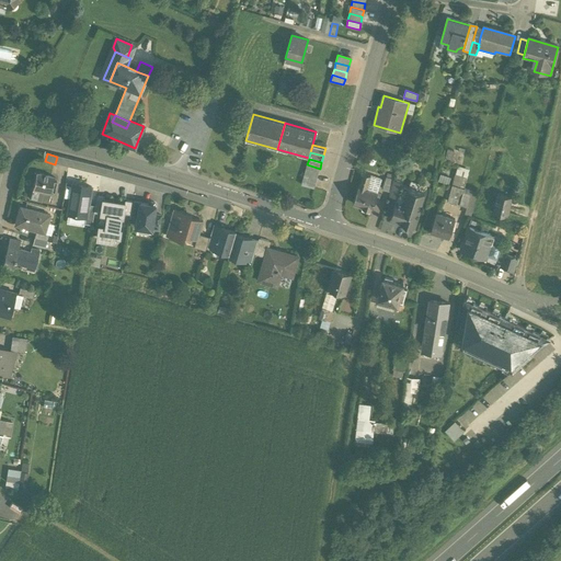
[(320,169),(307,164),(305,171),(318,174),(320,169)]
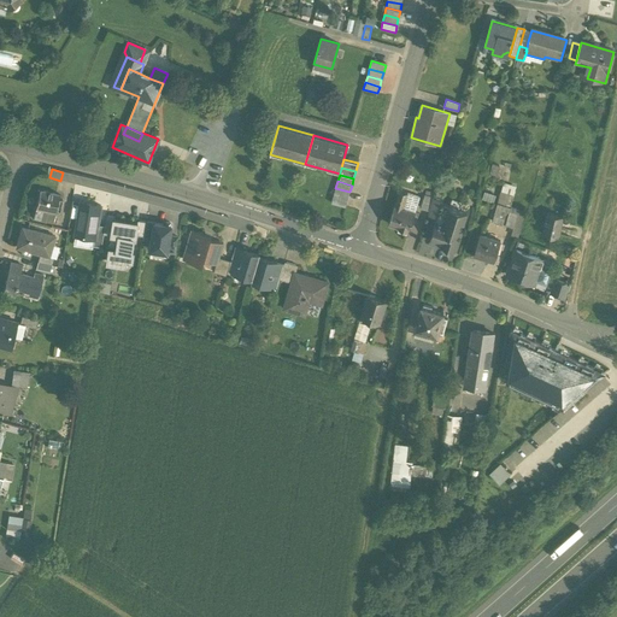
[(493,222),(505,225),(509,211),(517,187),(505,183),(493,222)]
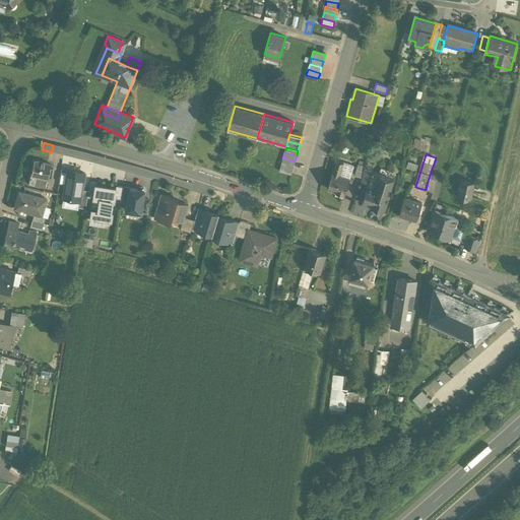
[(295,161),(282,158),(281,165),(293,168),(295,161)]
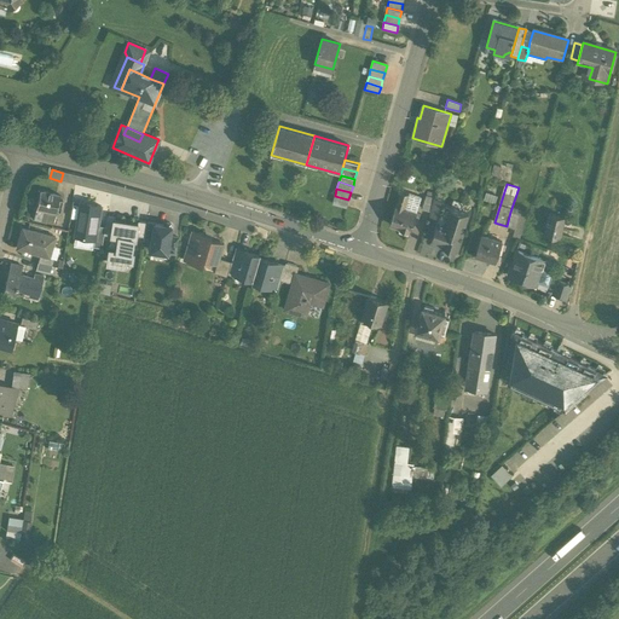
[(59,195),(40,190),(35,208),(55,212),(56,210),(59,212),(62,200),(58,200),(59,195)]
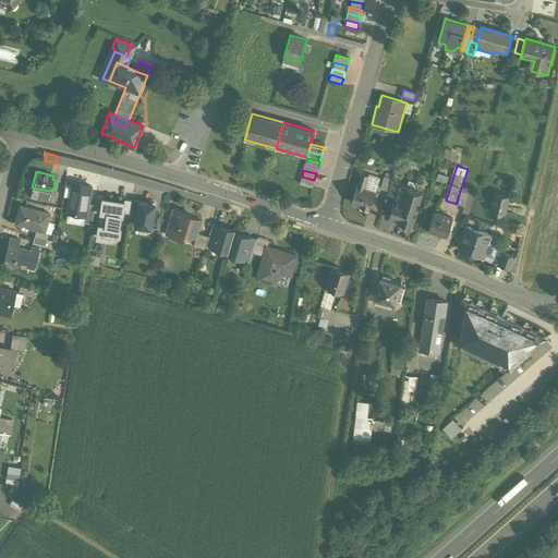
[(368,174),(361,172),(356,186),(364,189),(368,174)]
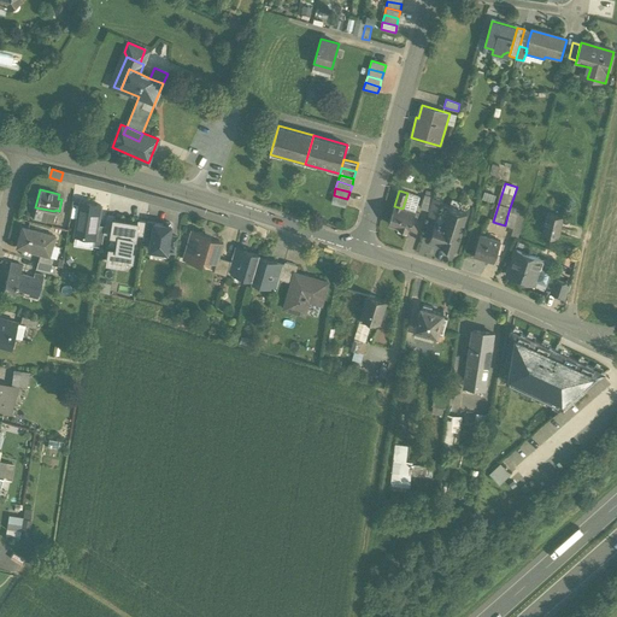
[(419,198),(407,193),(403,209),(415,212),(419,198)]
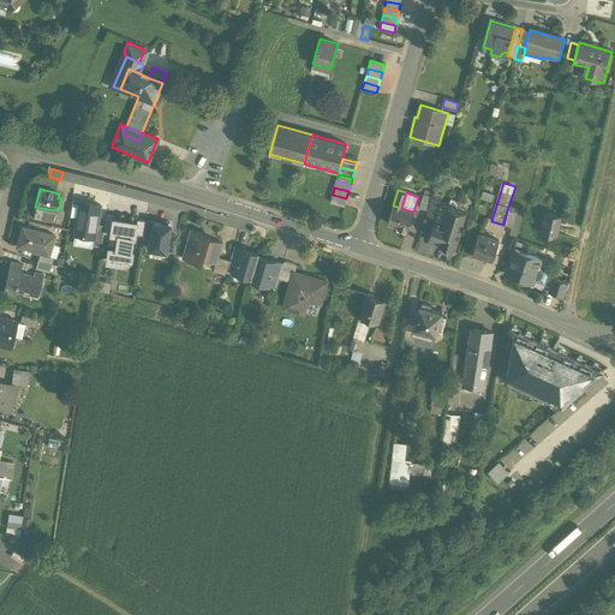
[(346,198),(333,195),(330,202),(345,207),(346,198)]
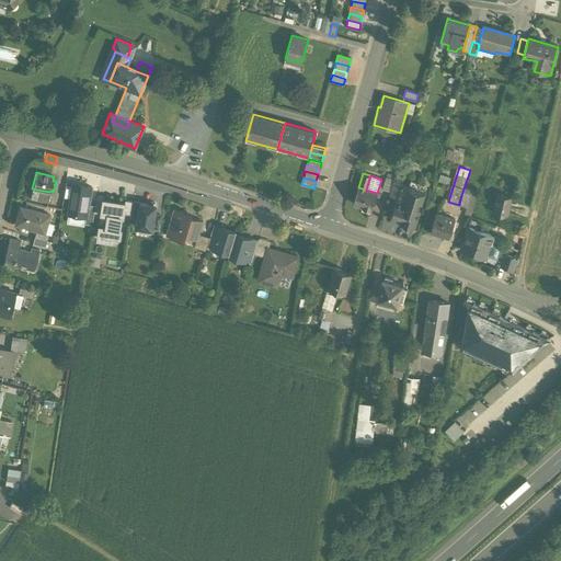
[(393,180),(386,178),(382,190),(390,192),(393,180)]
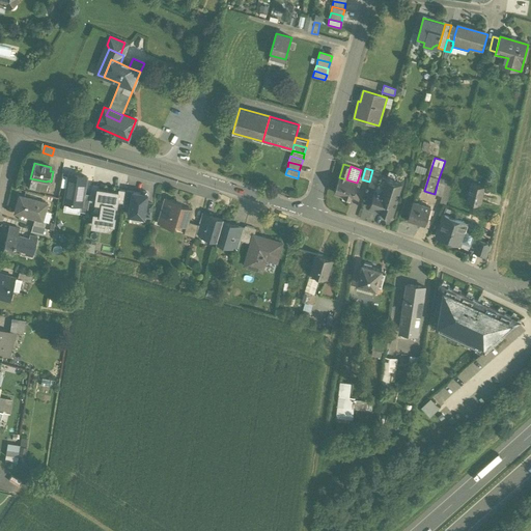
[(382,173),(372,170),(369,182),(368,185),(376,188),(380,176),(381,176),(382,173)]
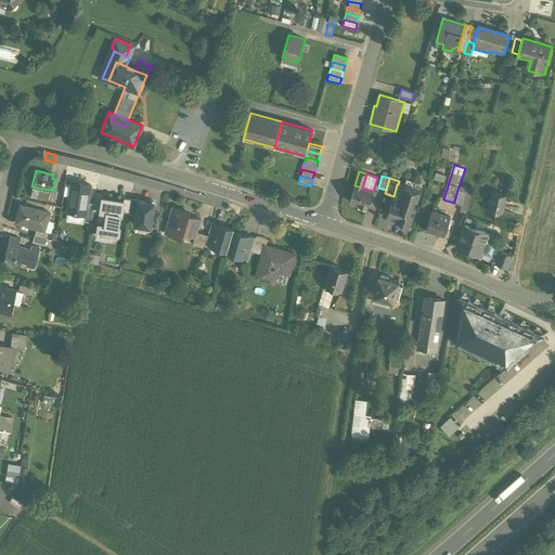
[(88,202),(90,184),(72,181),(67,211),(85,214),(86,214),(88,202)]
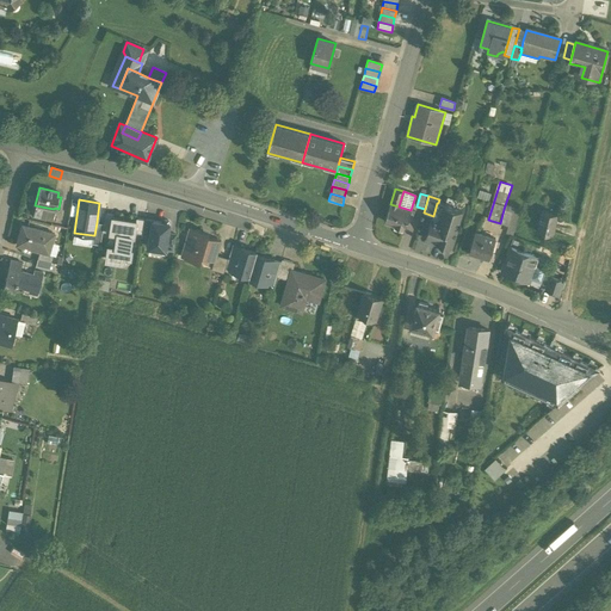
[(438,203),(437,203),(433,216),(426,239),(436,242),(437,241),(452,246),(456,232),(455,232),(462,210),(438,203)]
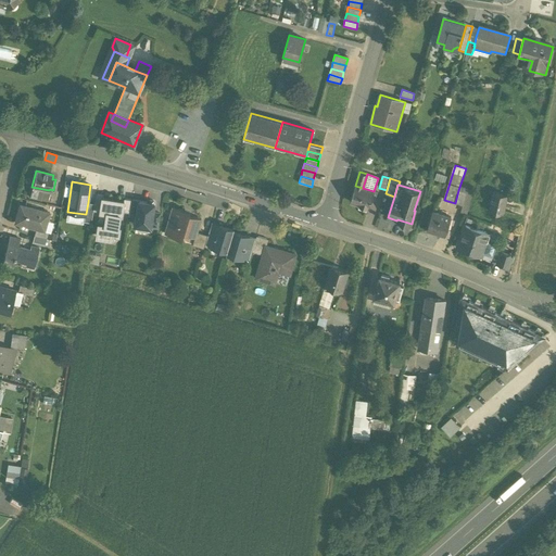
[(355,186),(350,202),(359,205),(358,207),(366,211),(367,207),(368,207),(374,191),(363,188),(355,186)]
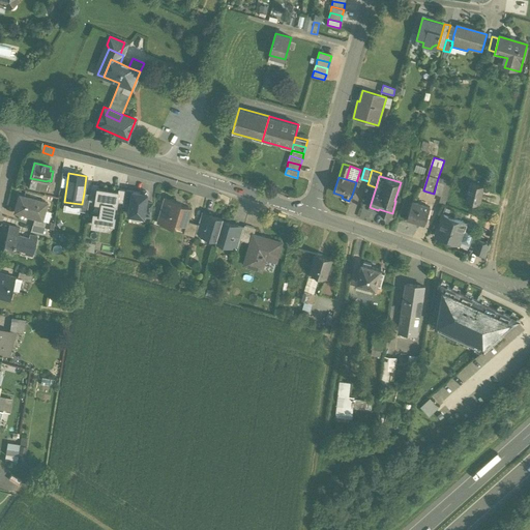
[(47,181),(30,178),(28,187),(46,190),(47,181)]
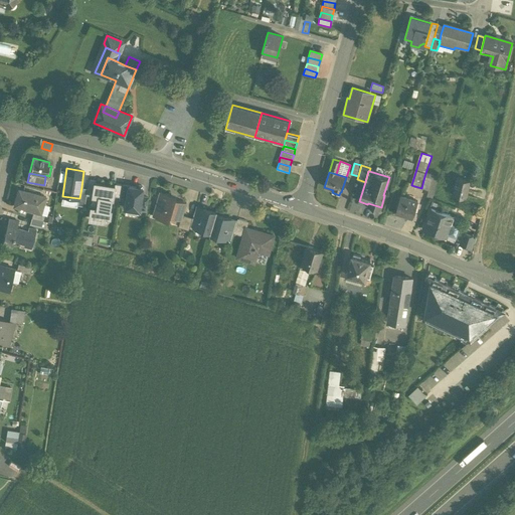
[(424,176),(421,188),(428,190),(432,178),(424,176)]
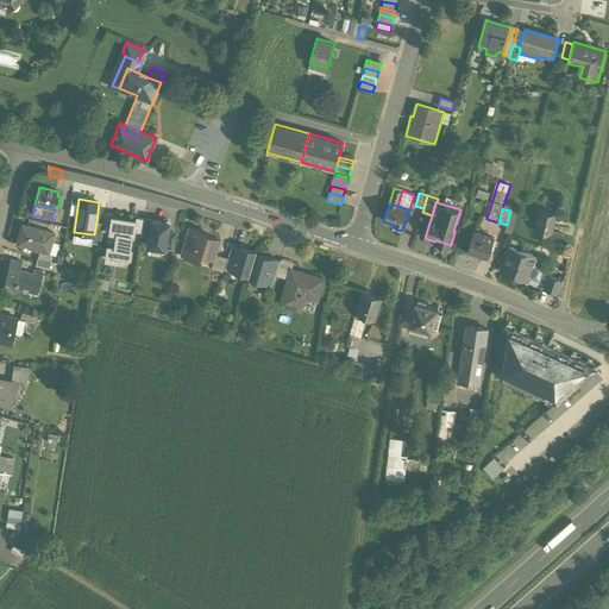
[(556,213),(540,209),(535,230),(551,233),(556,213)]
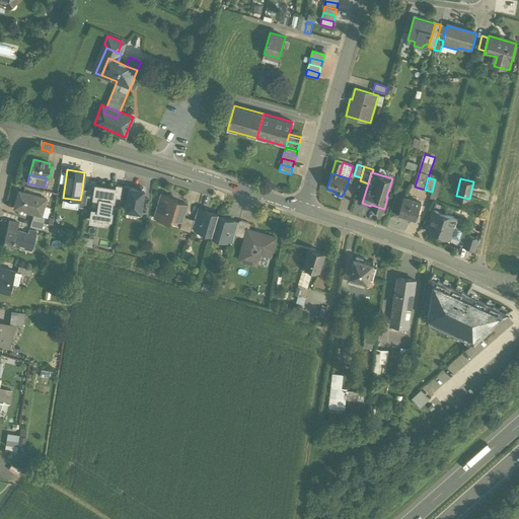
[(96,181),(89,180),(88,190),(87,196),(93,197),(96,183),(96,181)]
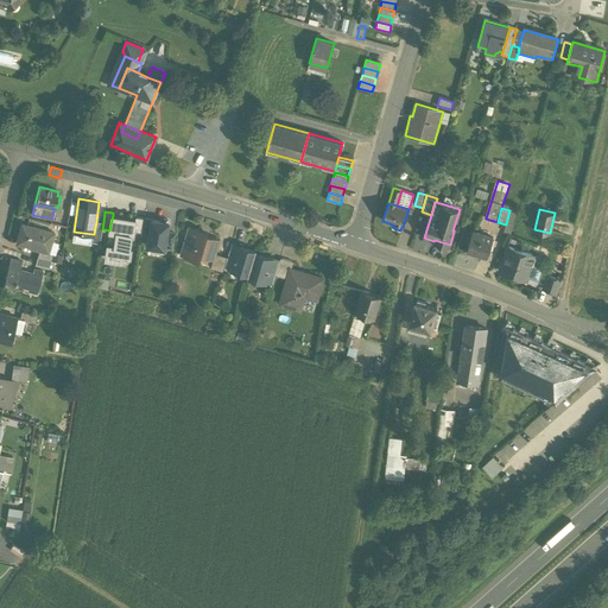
[(63,214),(56,213),(54,225),(61,226),(63,214)]
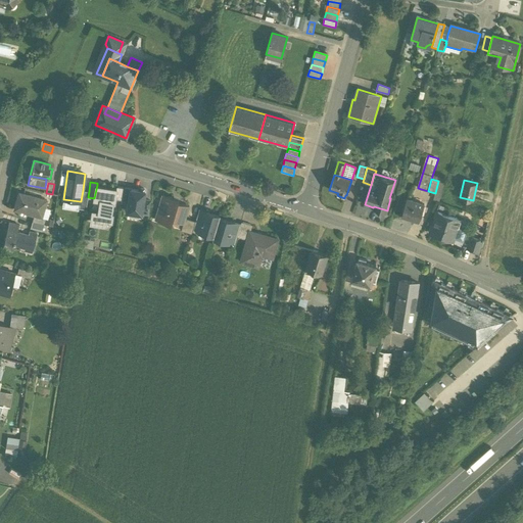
[(97,185),(94,198),(101,200),(99,211),(93,210),(91,220),(108,223),(109,221),(112,221),(113,214),(111,212),(113,201),(115,202),(115,198),(117,188),(116,188),(97,185)]
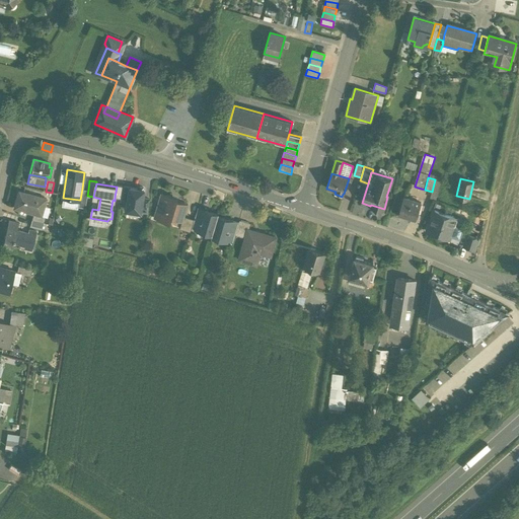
[(124,187),(116,184),(116,187),(117,187),(115,197),(122,198),(124,187)]
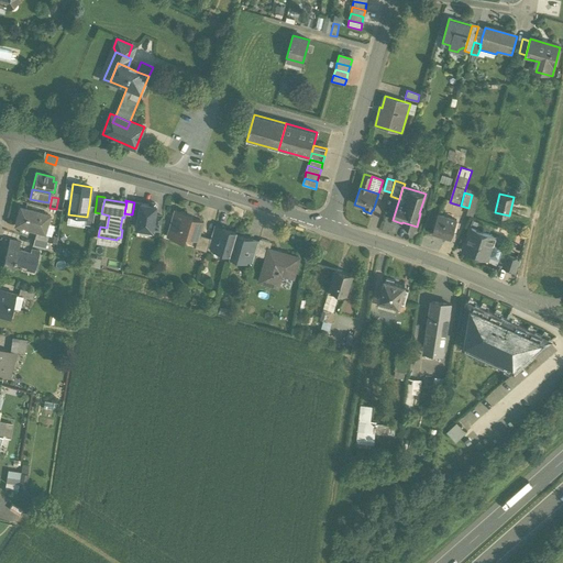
[(141,203),(134,202),(132,218),(139,219),(141,203)]
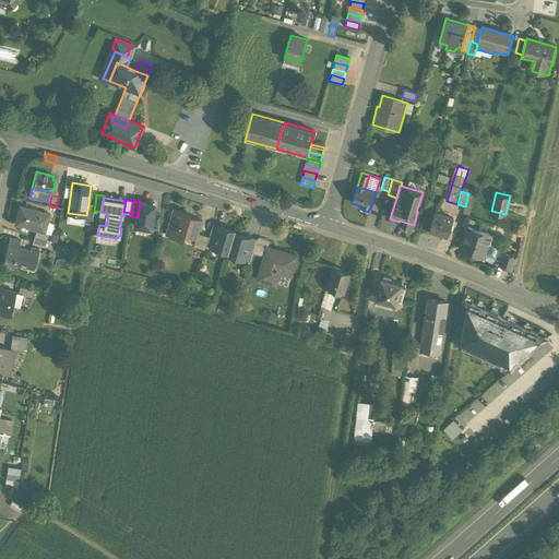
[(138,217),(137,226),(152,228),(154,213),(155,205),(155,202),(150,201),(147,203),(140,202),(138,217)]
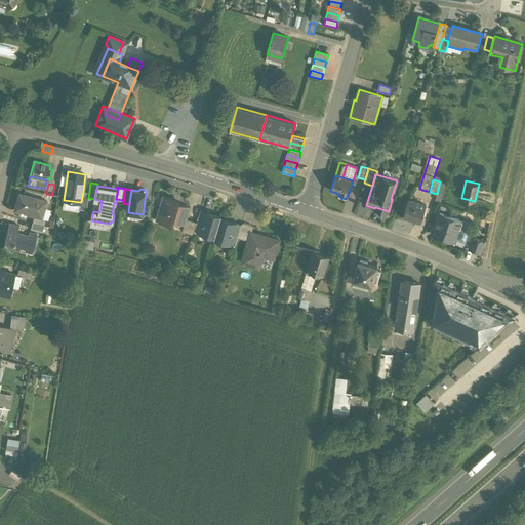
[(89,192),(83,191),(81,202),(80,202),(79,209),(86,210),(88,198),(89,192)]
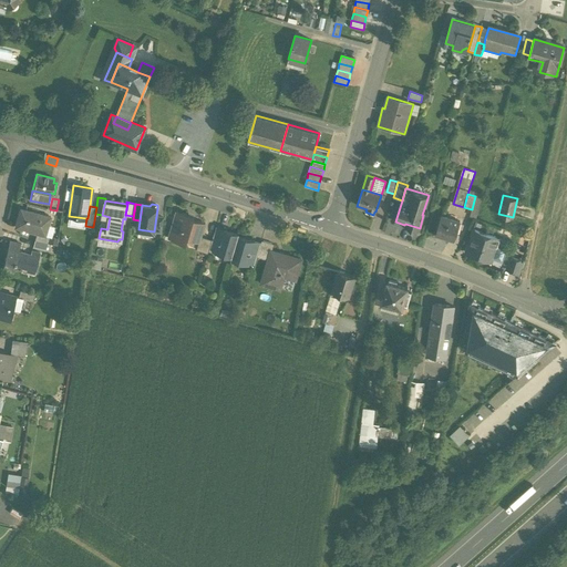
[(50,216),(20,208),(14,227),(37,233),(44,235),(50,216)]
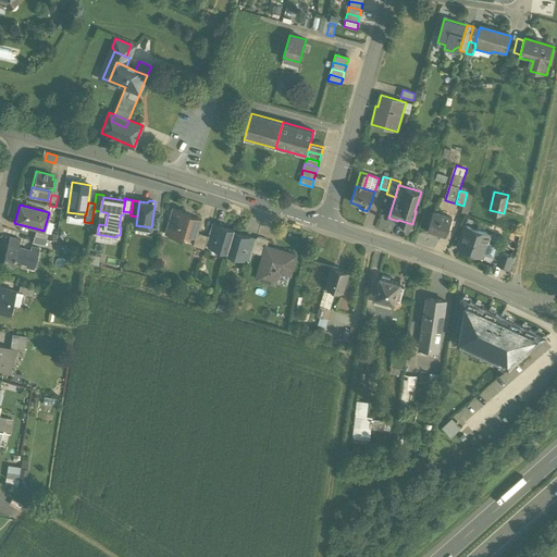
[(192,212),(173,207),(165,233),(175,236),(176,233),(195,238),(196,238),(198,232),(201,219),(190,215),(192,212)]
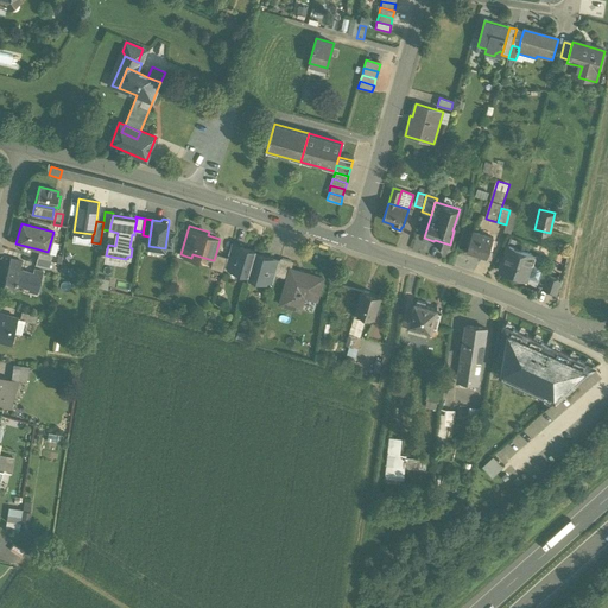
[(493,238),(473,230),(467,251),(482,255),(485,247),(489,249),(493,238)]
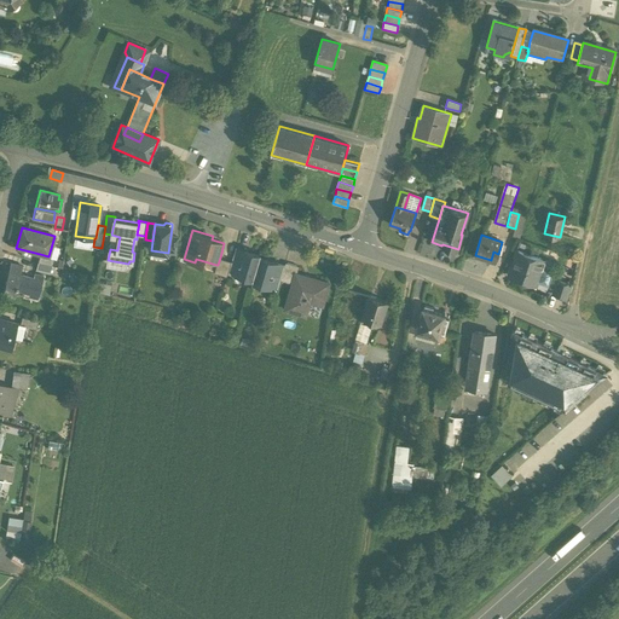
[(171,236),(168,253),(177,254),(179,237),(171,236)]
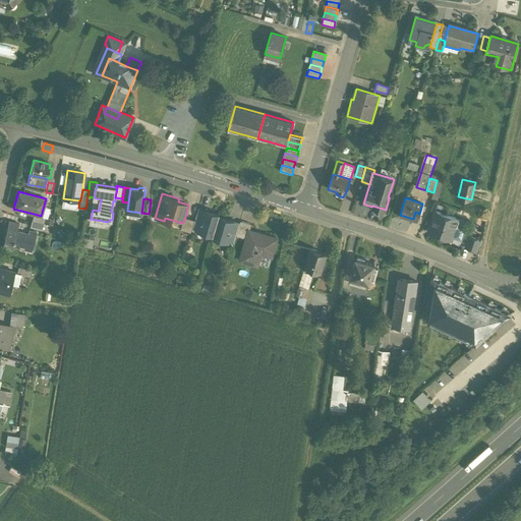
[(205,211),(198,209),(195,220),(193,227),(199,229),(205,211)]
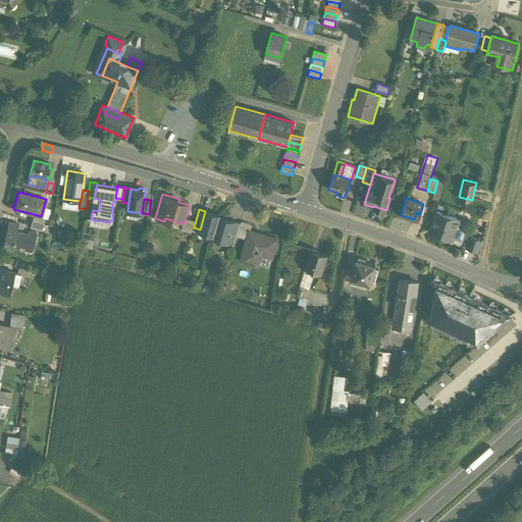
[(219,215),(205,211),(200,229),(199,231),(213,236),(213,238),(219,215)]
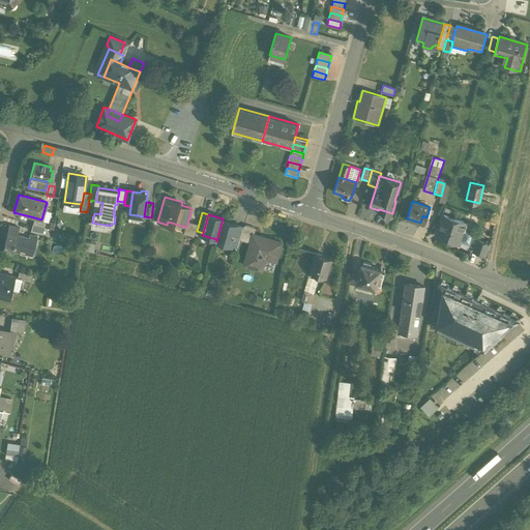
[(465,223),(444,214),(436,236),(448,240),(449,243),(453,244),(457,243),(458,243),(459,240),(463,230),(465,223)]
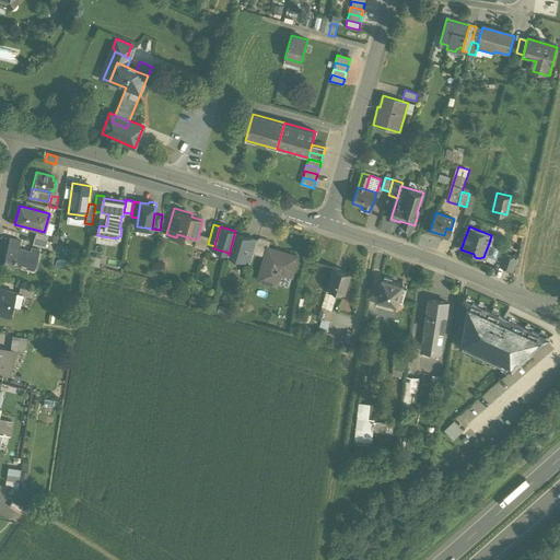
[(44,232),(36,230),(34,236),(46,240),(48,233),(44,232)]
